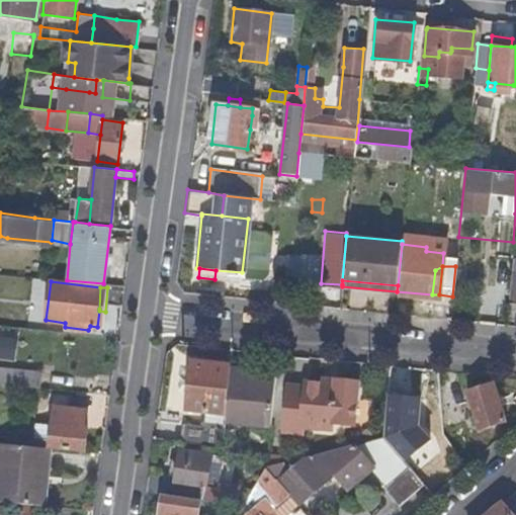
[(0,353),(12,354),(13,337),(0,336),(0,353)]
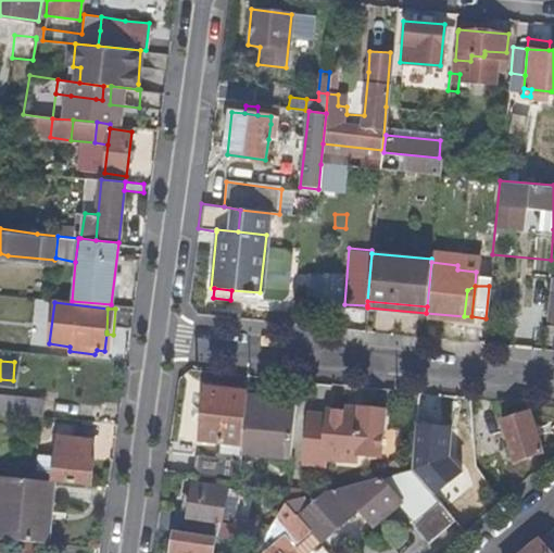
[(241,450),(248,394),(248,389),(205,385),(199,436),(218,439),(217,456),(199,454),(196,470),(238,477),(241,450)]
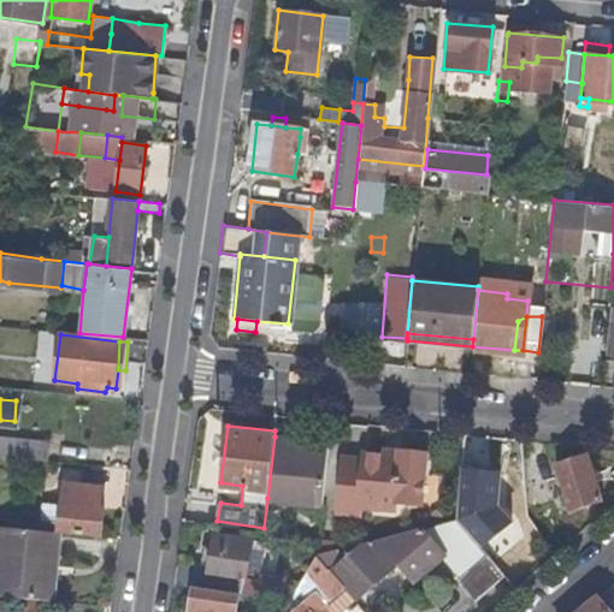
[(489,486),(496,434),(465,432),(458,479),(458,493),(476,488),(489,486)]
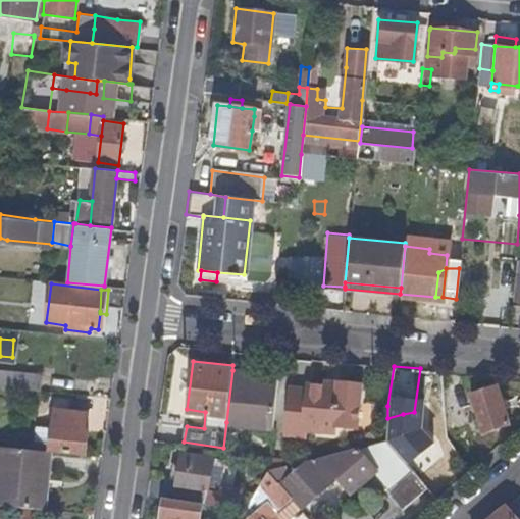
[(0,384),(39,390),(40,372),(0,367),(0,384)]
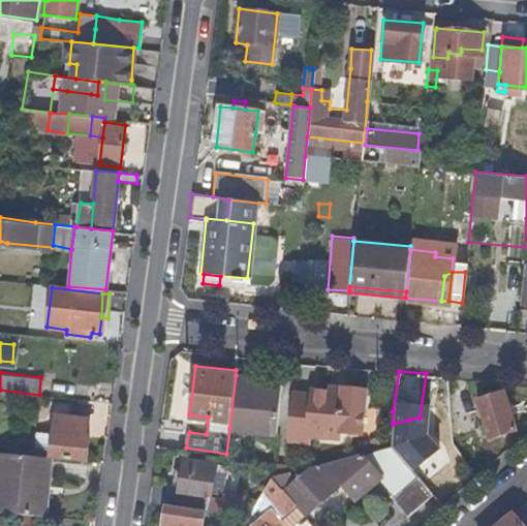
[(276,433),(282,380),(236,375),(229,428),(276,433)]
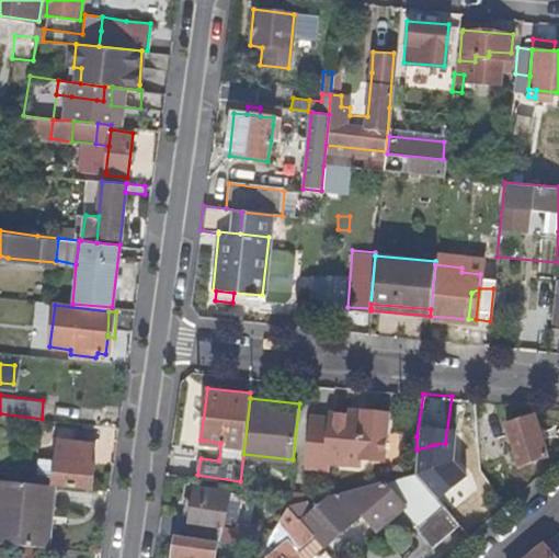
[(384,450),(388,412),(364,409),(364,416),(350,413),(331,411),(331,417),(311,413),(310,430),(306,465),(327,468),(327,462),(360,465),(360,456),(384,458),(384,450)]
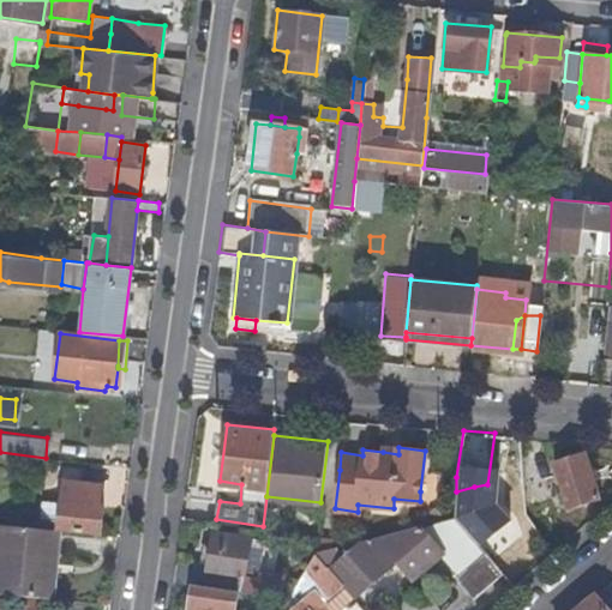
[(599,496),(583,452),(555,460),(561,477),(564,489),(569,505),(599,496)]
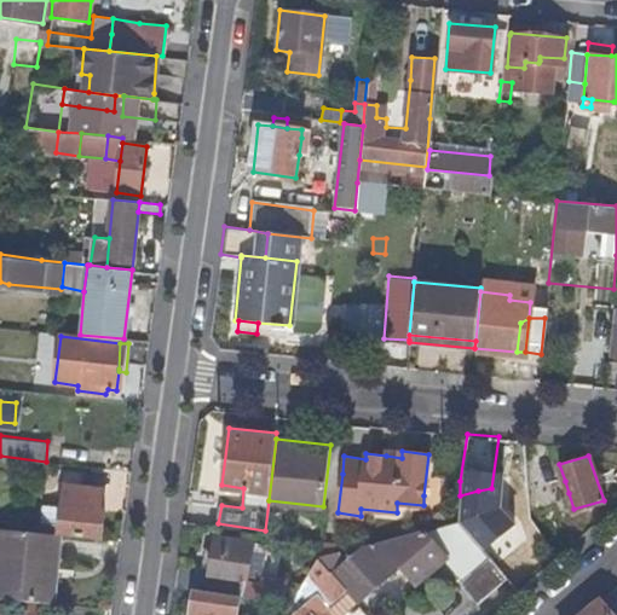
[(99,508),(96,506),(99,487),(63,480),(61,494),(55,527),(57,528),(94,533),(99,508)]
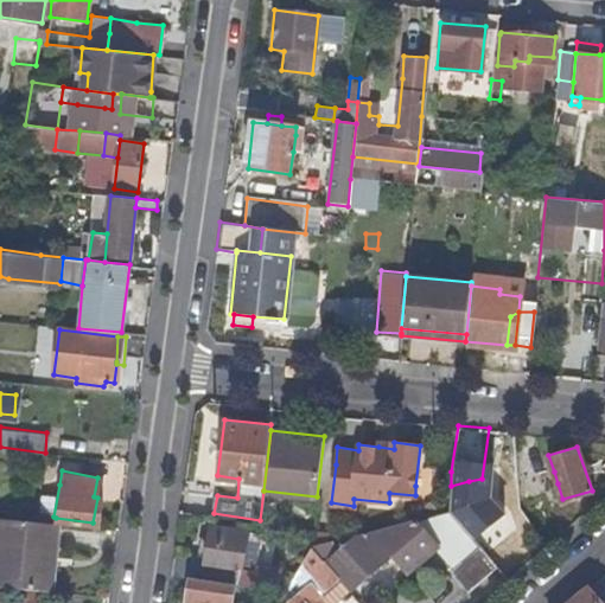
[(451,486),(451,472),(432,470),(431,485),(451,486)]
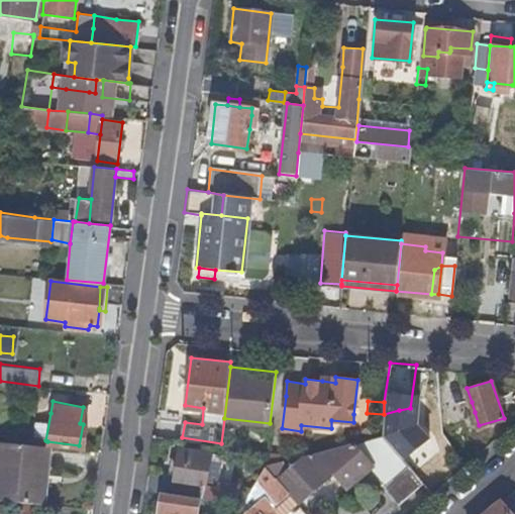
[(475,412),(472,402),(464,405),(467,413),(475,412)]
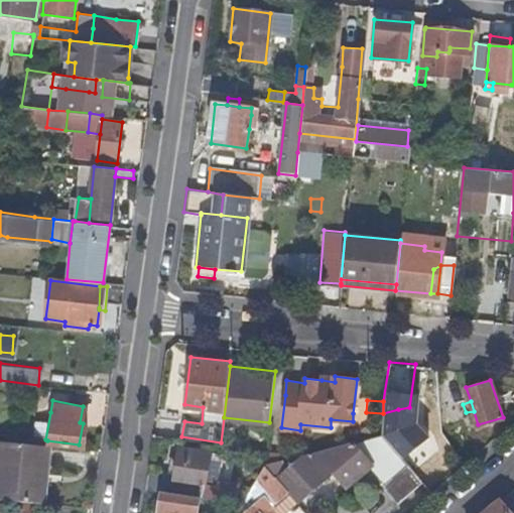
[(19,417),(20,406),(1,403),(0,408),(0,414),(1,415),(17,417),(19,417)]
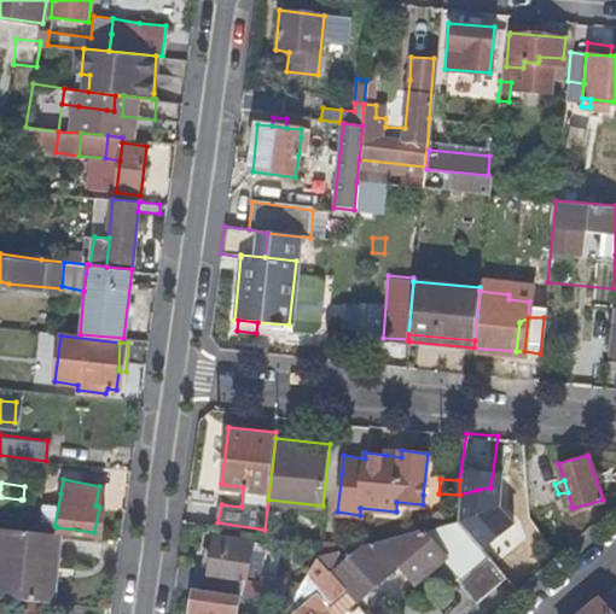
[(494,530),(477,490),(459,495),(457,519),(478,543),(494,530)]
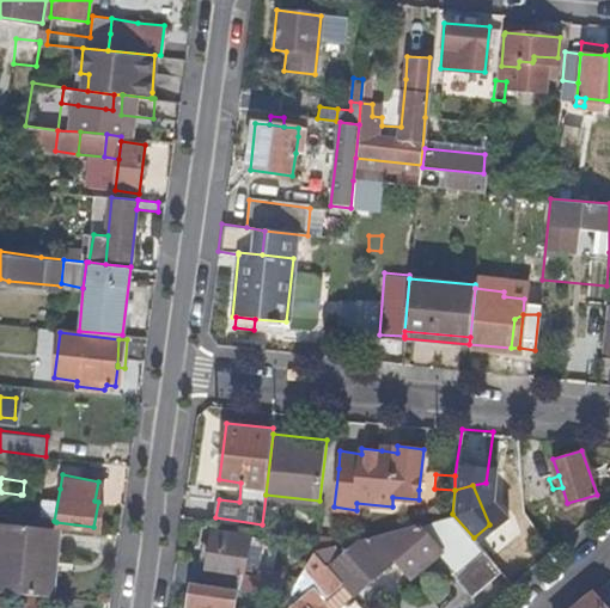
[(18,522),(20,495),(1,492),(0,507),(0,520),(18,522)]
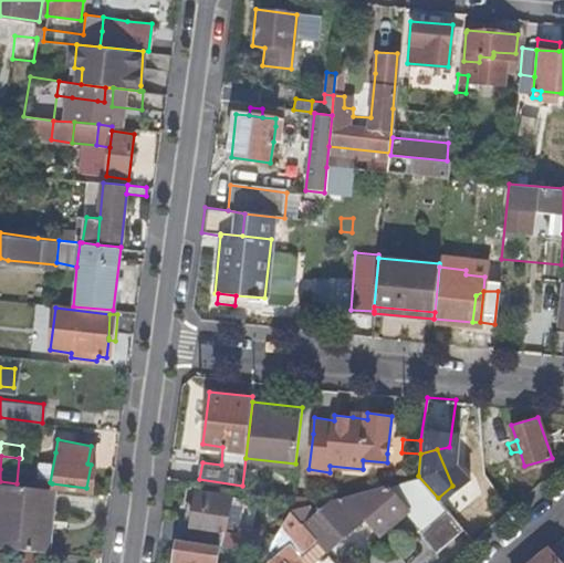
[(445,506),(438,498),(418,476),(400,480),(432,517),(445,506)]
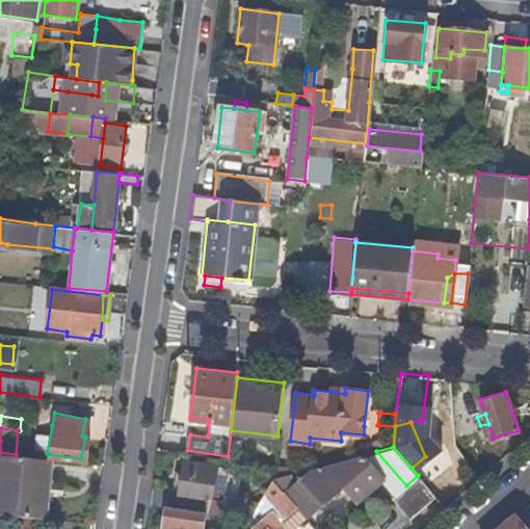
[(40,492),(44,459),(0,455),(0,511),(44,518),(46,493),(40,492)]
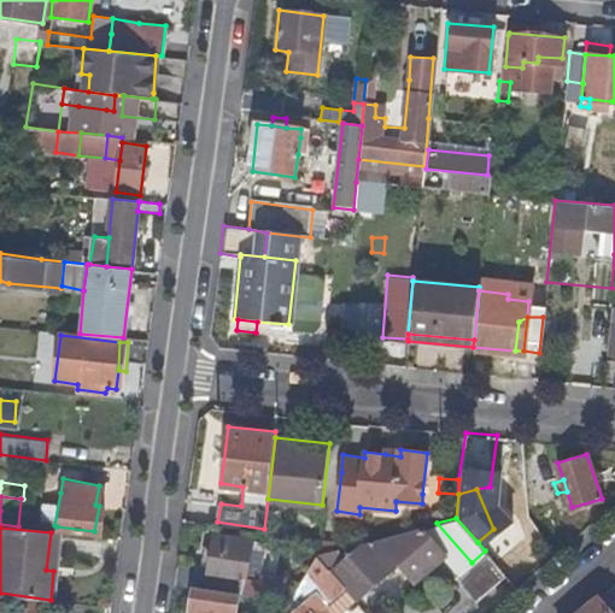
[(409,582),(438,556),(414,529),(361,542),(332,570),(356,597),(392,564),(409,582)]
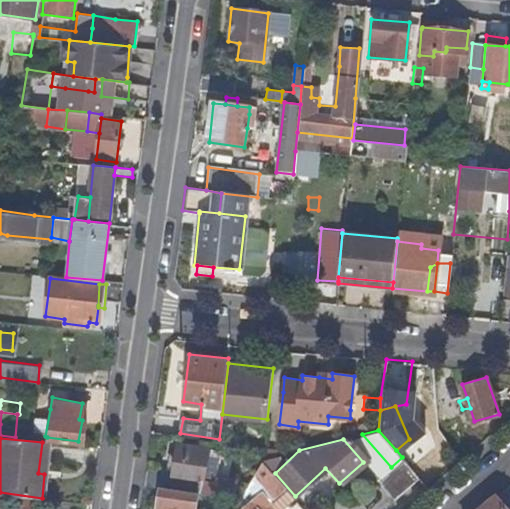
[(204,479),(209,447),(177,441),(171,475),(170,487),(198,492),(201,493),(204,479)]
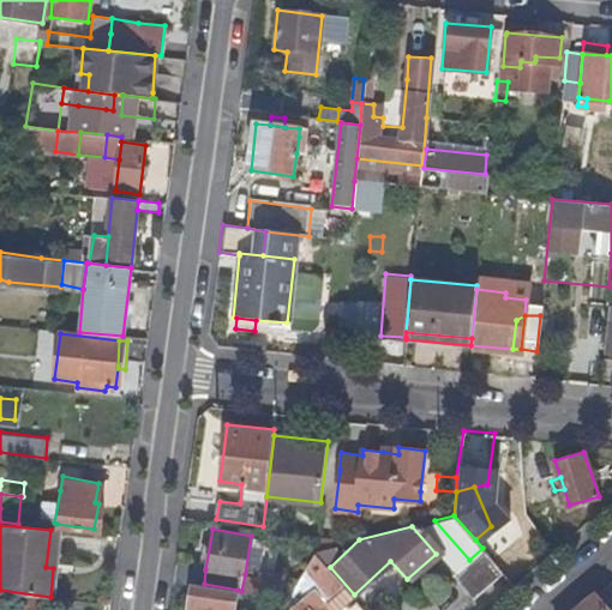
[(53,568),(57,531),(51,530),(46,567),(53,568)]
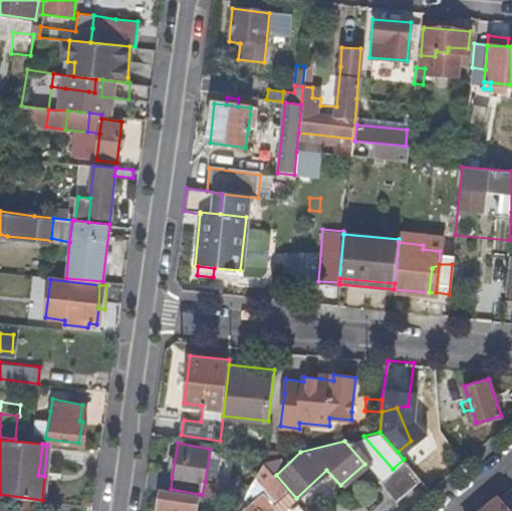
[(394,499),(419,477),(404,459),(393,469),(379,482),(394,499)]
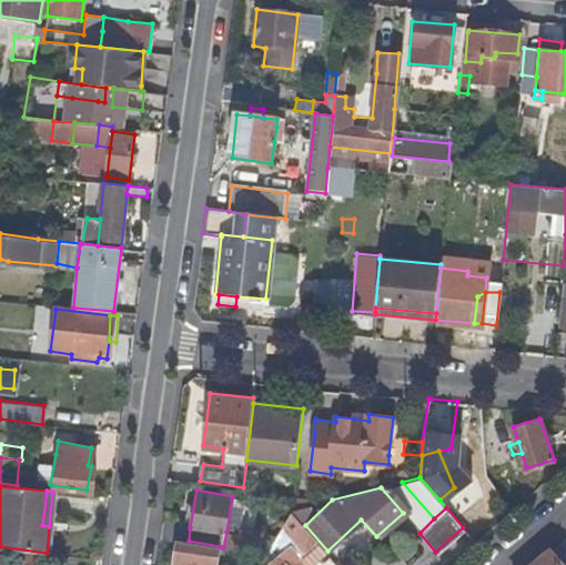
[(311,564),(327,551),(305,525),(291,511),(274,540),(284,551),(268,564),(311,564)]
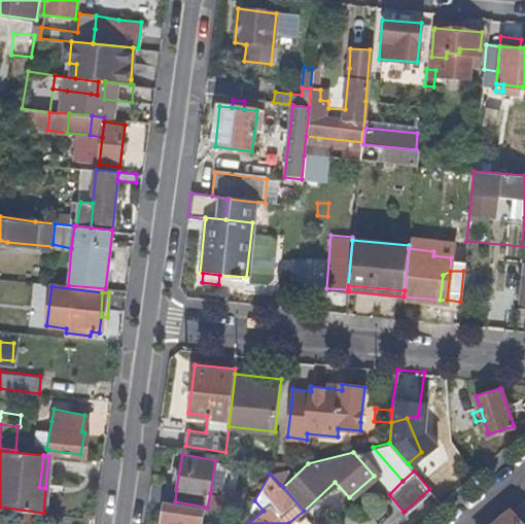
[(175,501),(176,489),(149,485),(147,497),(164,500),(175,501)]
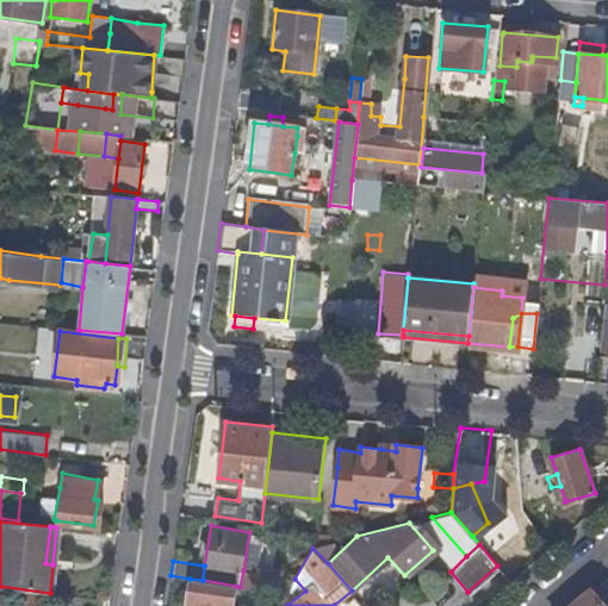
[(264,582),(264,574),(243,570),(240,587),(262,589),(264,582)]
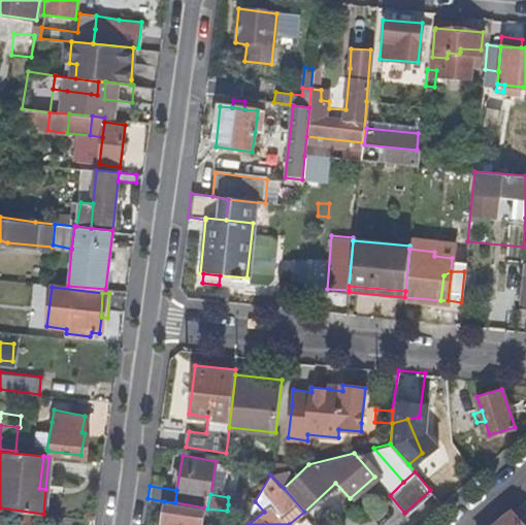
[(201,524),(204,507),(175,502),(164,501),(160,524),(201,524)]
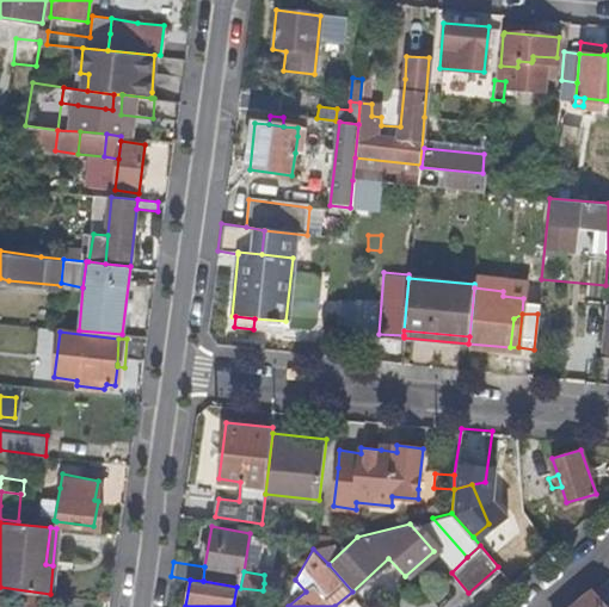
[(608,606),(594,589),(572,606),(608,606)]
